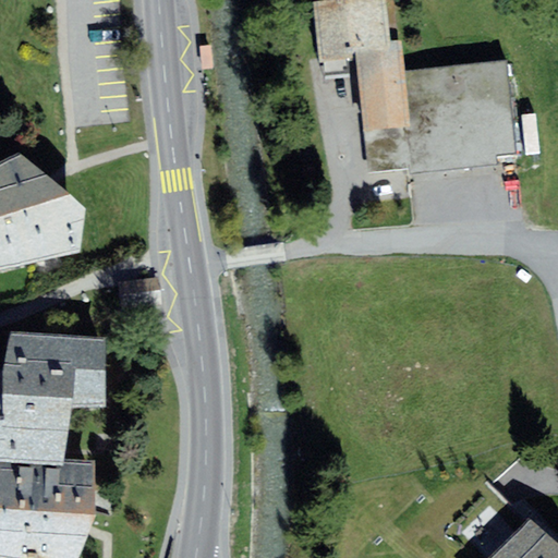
[(386,0),(325,0),(315,1),(322,69),(350,65),(361,173),(501,160),(493,62),(393,71),(386,0)]
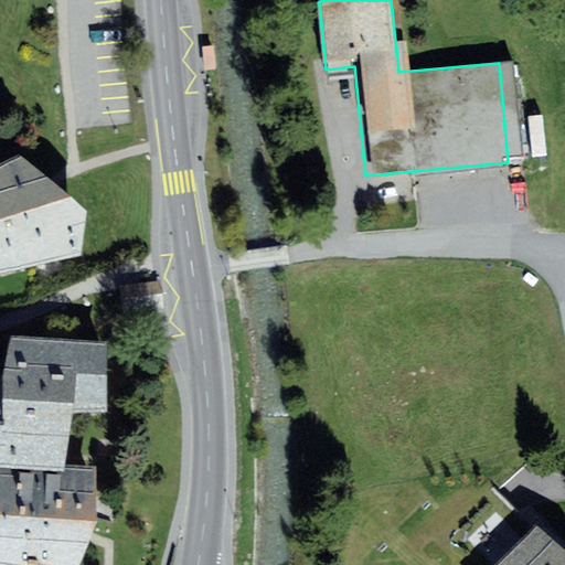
[(19,155),(0,163),(0,272),(83,255),(87,210),(19,155)]
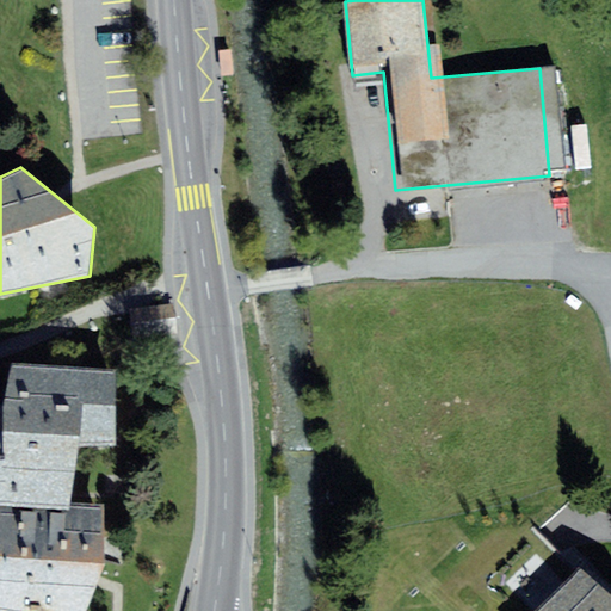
[(0,507),(87,508),(115,446),(134,448),(135,381),(19,377),(18,420),(0,419),(0,507)]
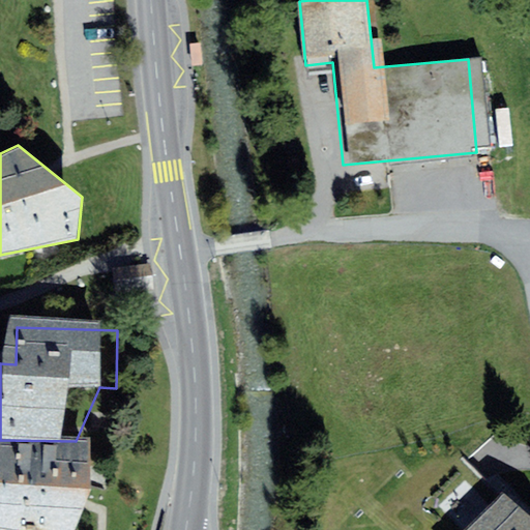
[(84,450),(0,451),(0,504),(1,506),(0,516),(0,529),(75,529),(86,499),(84,450)]
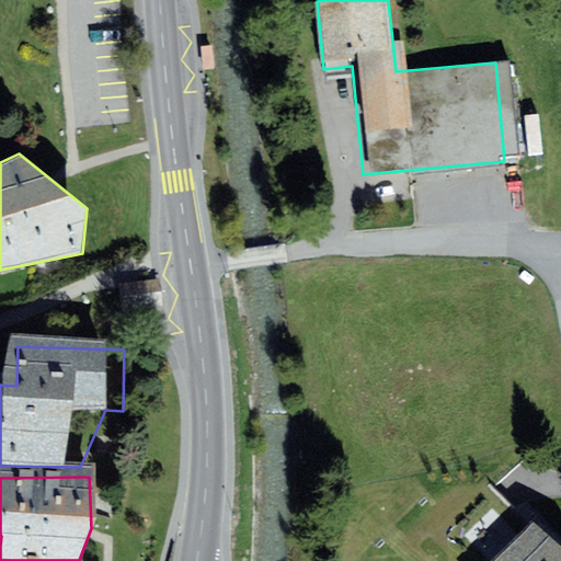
[(559,560),(529,533),(502,560),(559,560)]
